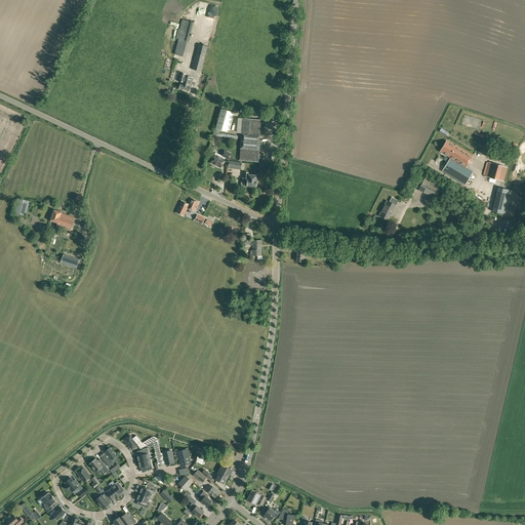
[(190,41),(194,23),(183,19),(179,29),(178,28),(175,38),(178,39),(174,54),(185,57),(190,41)]
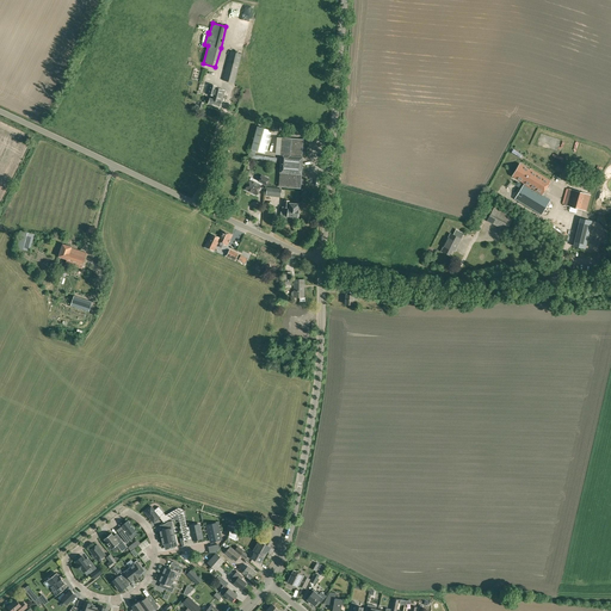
[(234,84),(242,55),(230,51),(222,80),(234,84)]
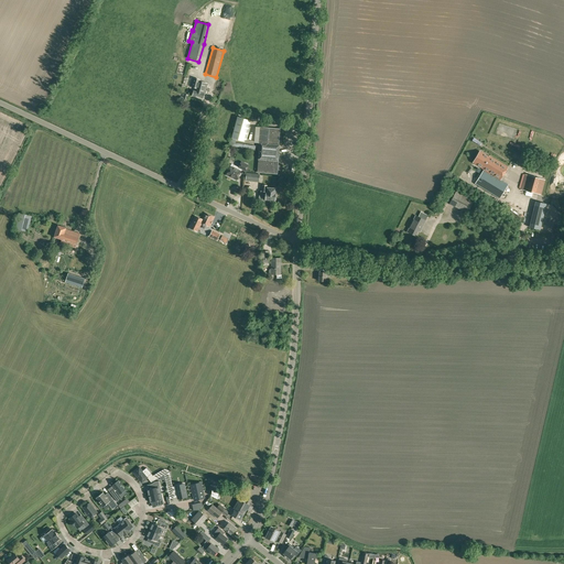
[(193,78),(191,87),(195,88),(193,96),(204,99),(208,84),(199,82),(199,80),(193,78)]
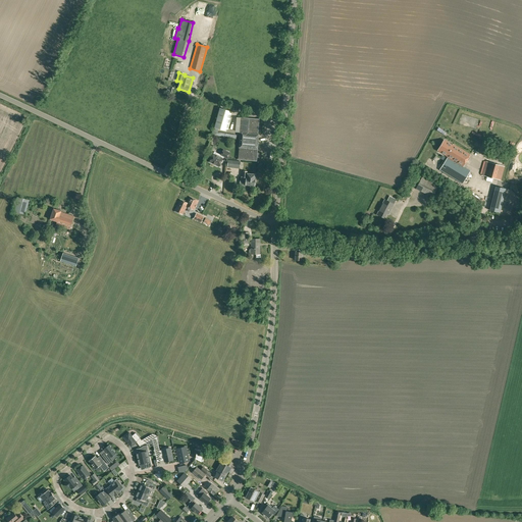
[(226,132),(231,111),(219,108),(214,127),(213,127),(211,135),(236,139),(237,135),(218,132),(218,129),(226,132)]
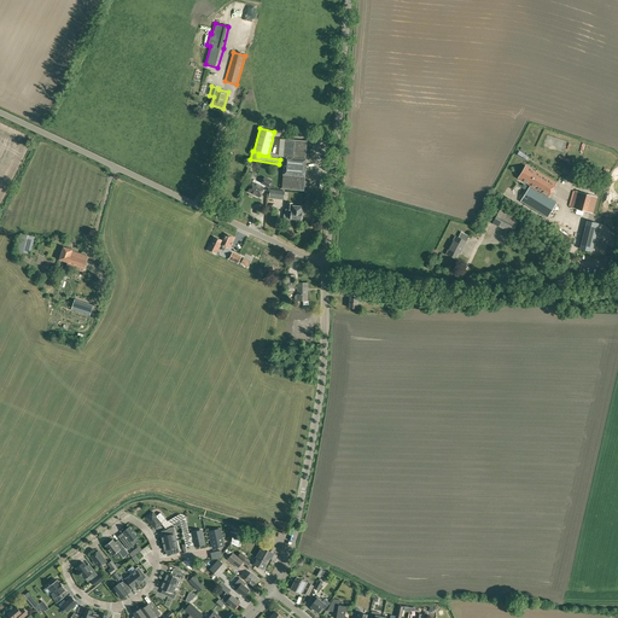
[(304,191),(307,159),(305,159),(307,141),(295,140),(285,139),(284,157),(285,157),(283,175),(281,188),(304,191)]
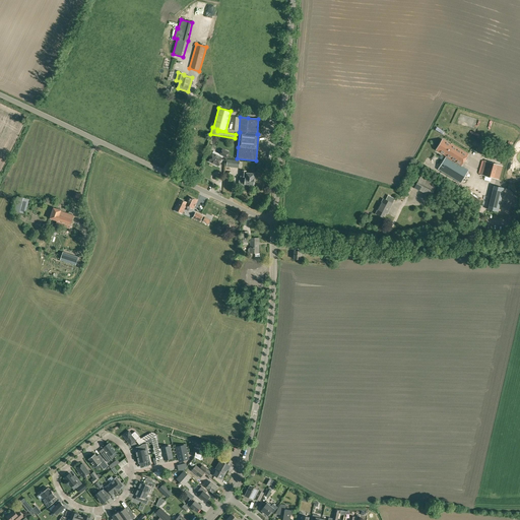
[(462,126),(475,126),(475,117),(463,117),(462,126)]
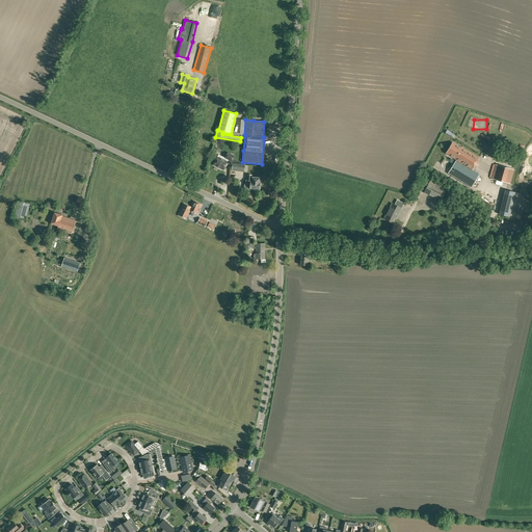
[(461,149),(452,142),(446,153),(456,160),(448,174),(471,187),(479,175),(472,169),(479,158),(461,148),(461,149)]
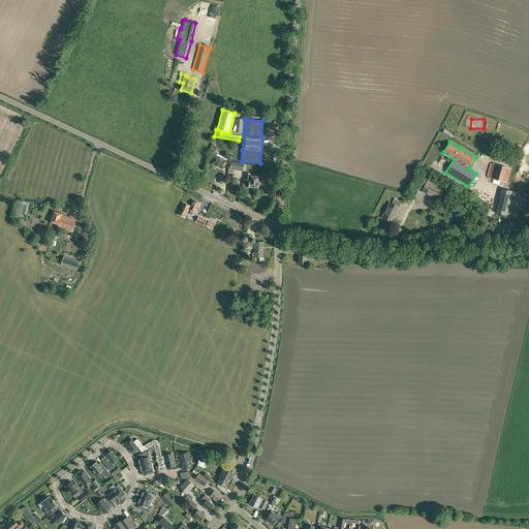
[(230,161),(234,155),(226,152),(223,157),(217,154),(212,164),(222,169),(226,159),(230,161)]
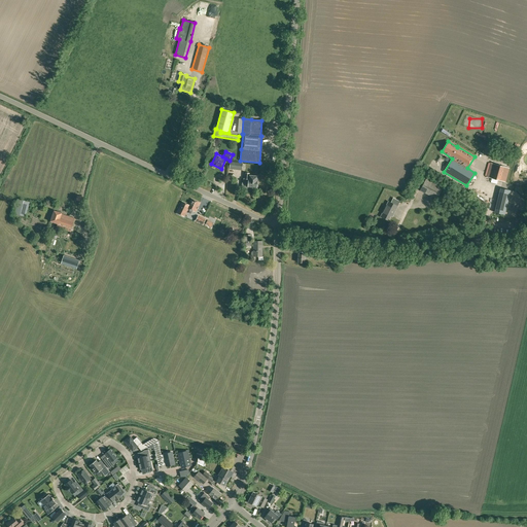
[(242,170),(243,163),(230,162),(229,169),(242,170)]
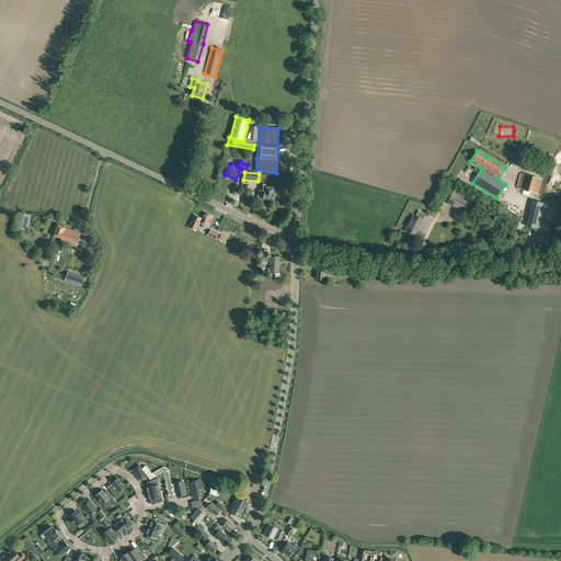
[(538,194),(542,179),(523,173),(518,189),(538,194)]
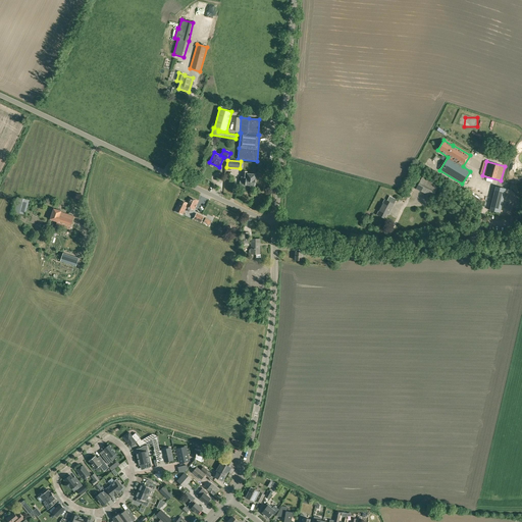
[(255,181),(256,174),(248,173),(248,171),(243,171),(242,176),(241,181),(241,186),(246,186),(255,187),(255,186),(256,185),(256,183),(255,181)]
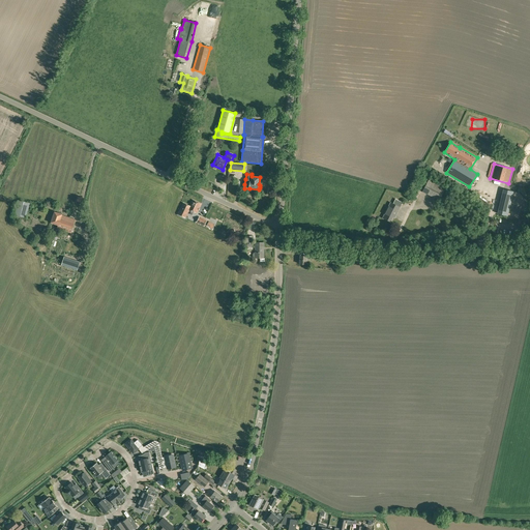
[(439,200),(446,186),(430,178),(422,192),(439,200)]
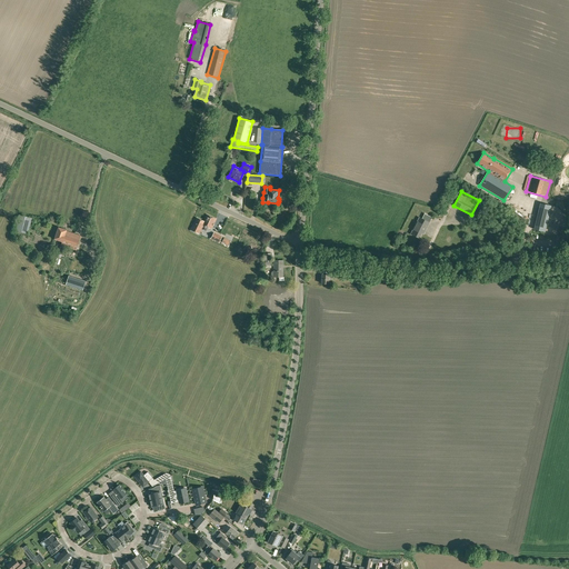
[(540,203),(533,229),(545,232),(551,206),(540,203)]
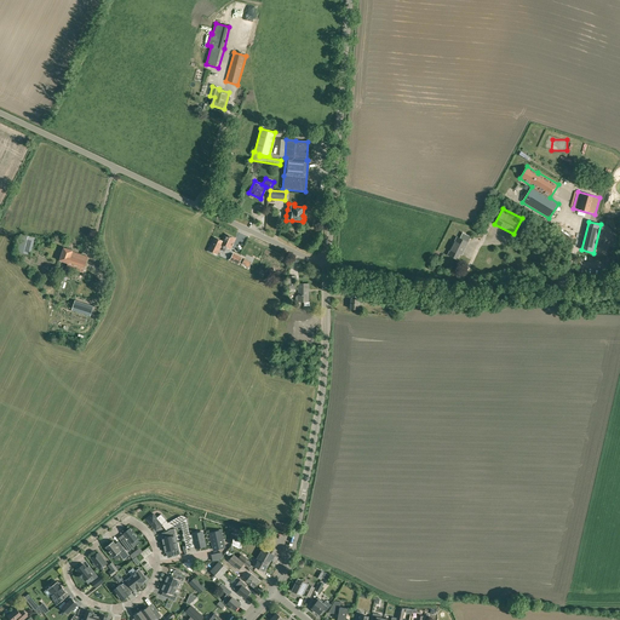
[(574,230),(569,235),(574,241),(579,236),(574,230)]
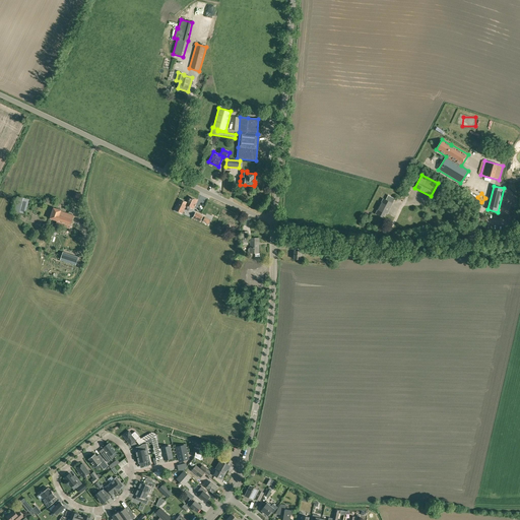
[(388,211),(395,199),(388,195),(385,200),(383,199),(376,213),(383,217),(387,210),(388,211)]
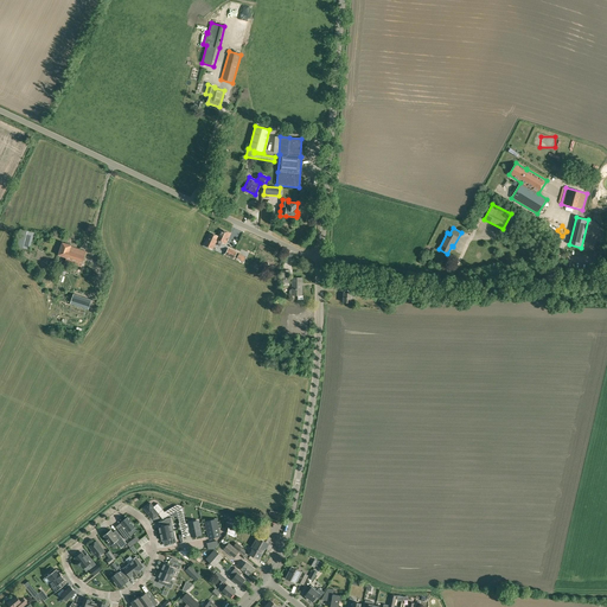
[(30,250),(34,232),(20,229),(16,247),(30,250)]
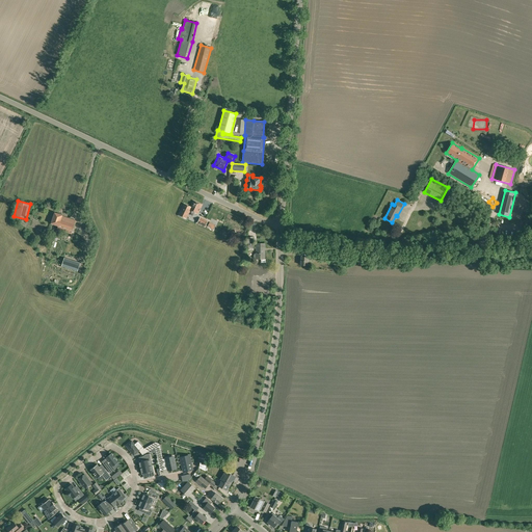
[(190,207),(189,210),(190,211),(197,214),(202,205),(193,201),(190,207)]
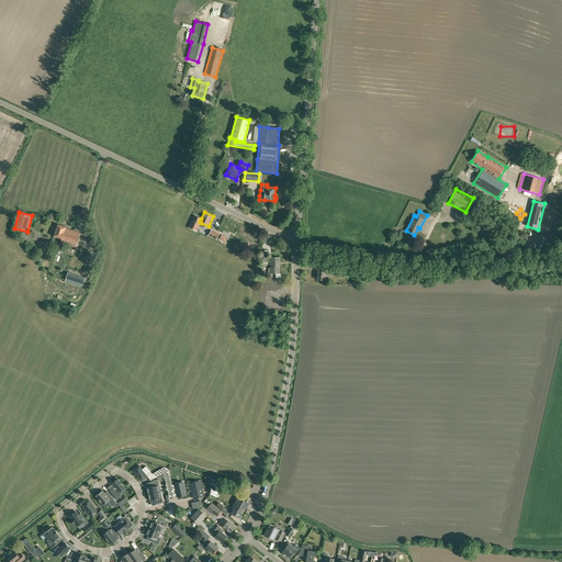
[(194,215),(189,227),(197,232),(201,223),(200,222),(201,218),(194,215)]
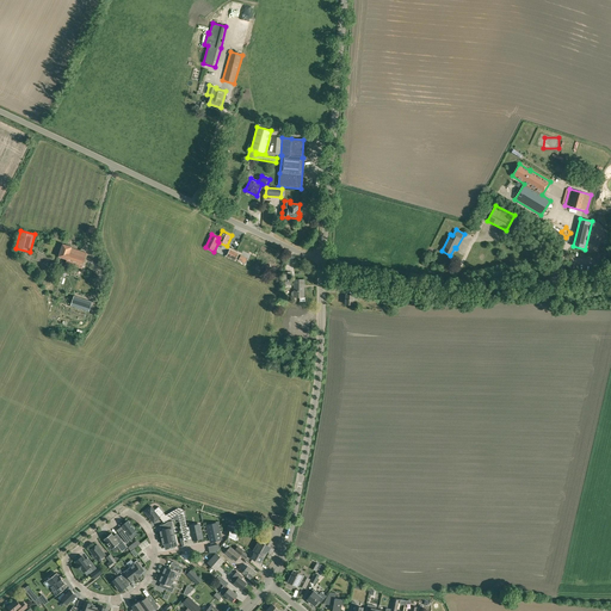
[(78,250),(72,248),(72,247),(63,244),(59,257),(67,260),(62,272),(63,272),(66,273),(67,275),(69,266),(72,266),(82,270),(87,253),(78,250)]
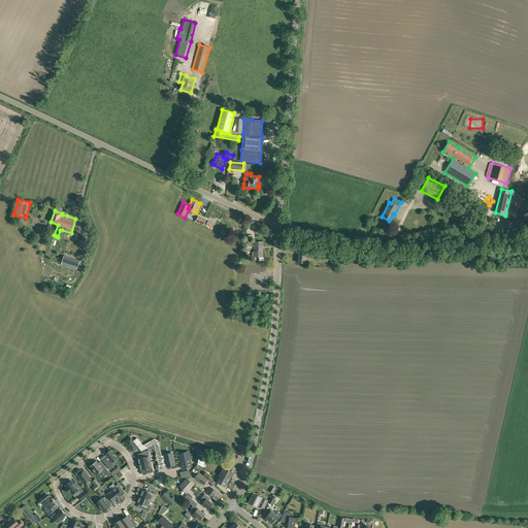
[(203,225),(206,219),(198,216),(196,220),(194,222),(198,224),(198,223),(203,225)]
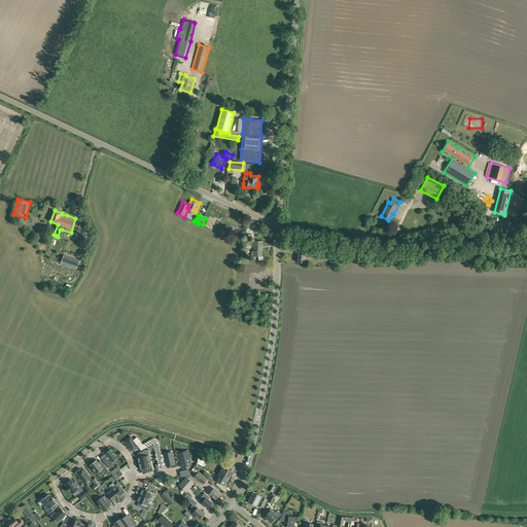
[(254,238),(248,238),(248,253),(255,253),(255,252),(259,252),(259,264),(267,264),(266,244),(258,244),(258,245),(255,245),(254,238)]
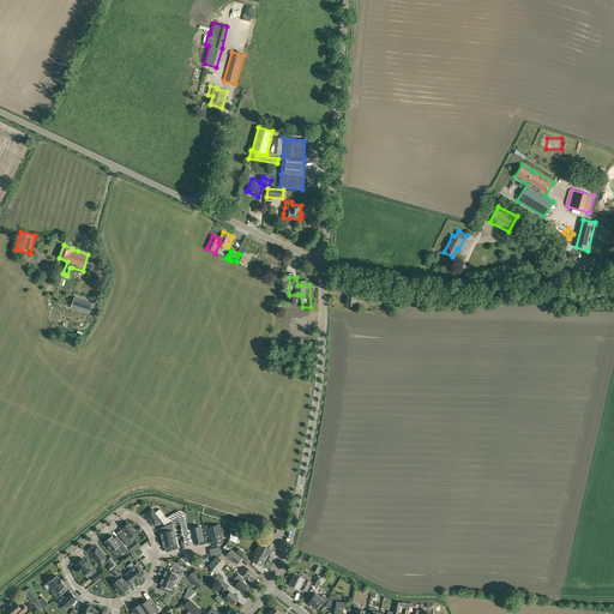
[(363,300),(363,293),(355,293),(355,296),(348,296),(347,306),(355,307),(355,302),(359,302),(359,300),(363,300)]
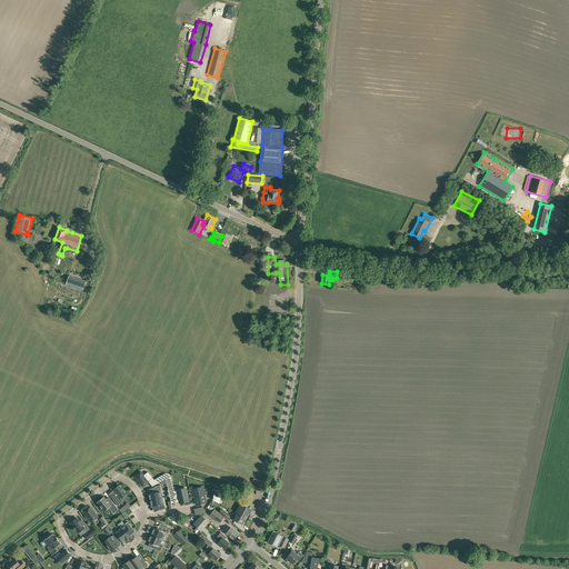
[(140,471),(135,477),(143,487),(149,481),(152,478),(148,472),(143,476),(140,471)]
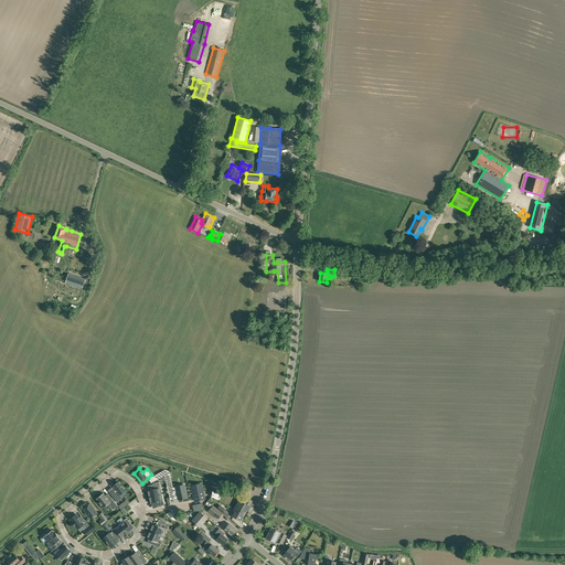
[(153,477),(156,481),(170,472),(169,471),(164,470),(153,477)]
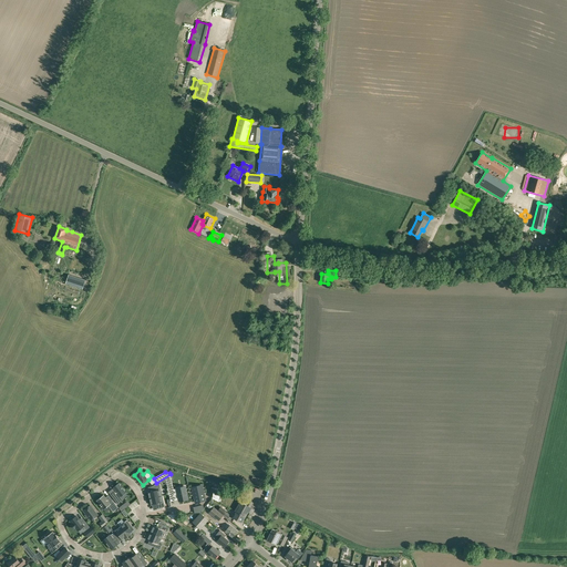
[(172,481),(166,483),(169,496),(175,495),(175,494),(177,494),(178,500),(179,502),(188,500),(186,492),(185,486),(184,487),(176,488),(174,490),(172,481)]
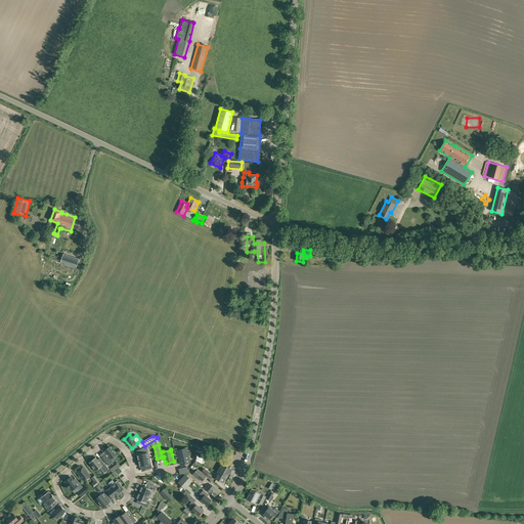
[(101,457),(108,466),(115,461),(113,459),(117,455),(110,446),(104,450),(106,453),(101,457)]
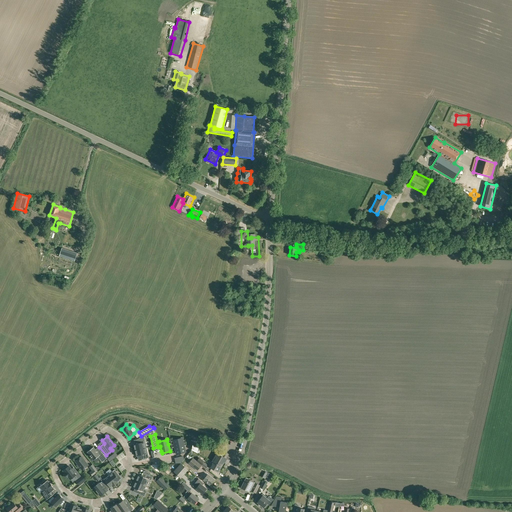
[(135,444),(134,444),(135,450),(146,448),(144,437),(140,437),(137,439),(138,443),(135,444)]
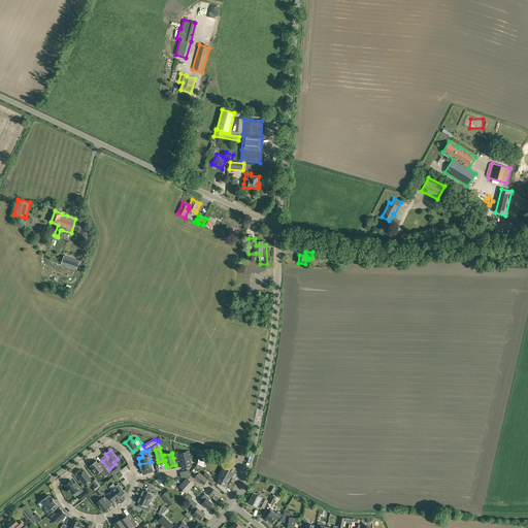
[(184,453),(178,454),(183,468),(191,466),(189,454),(185,455),(184,453)]
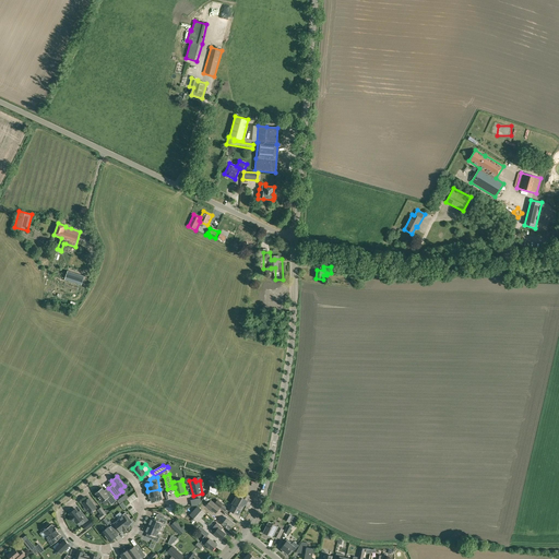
[(210,484),(209,491),(216,495),(218,483),(214,482),(211,482),(210,484)]
